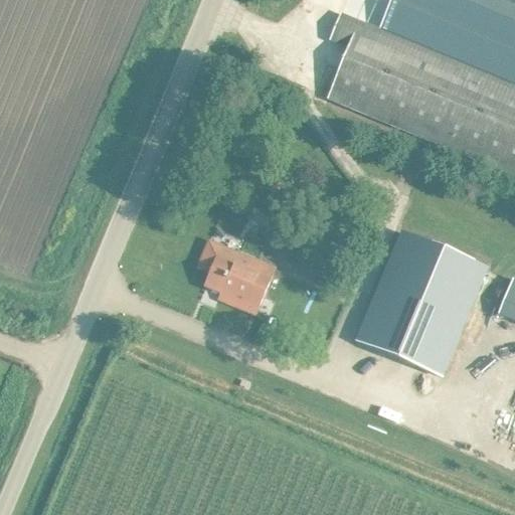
[(514,0),(461,0),(514,22),(514,0)]
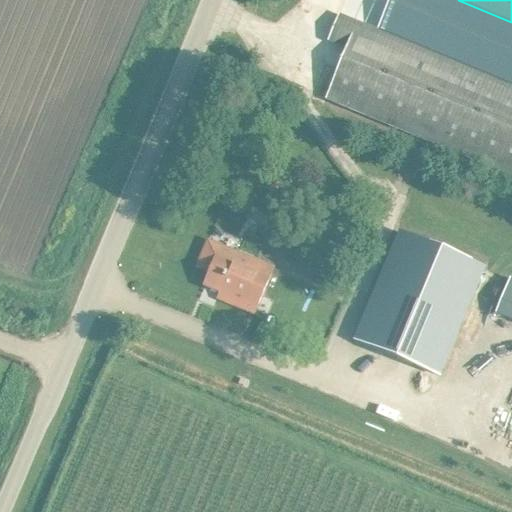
[(327,41),(345,48),(324,99),(511,176),(511,86),(338,15),(327,41)]
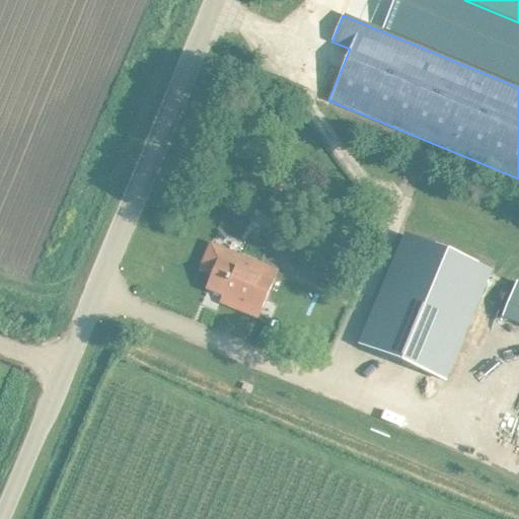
[(444,380),(490,271),(403,235),(358,345),(444,380)]
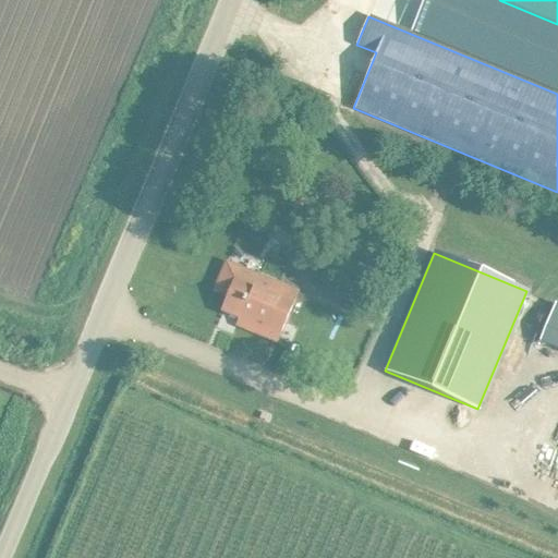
[(276,342),(296,293),(227,263),(214,293),(226,299),(220,311),(239,318),(235,325),(276,342)]
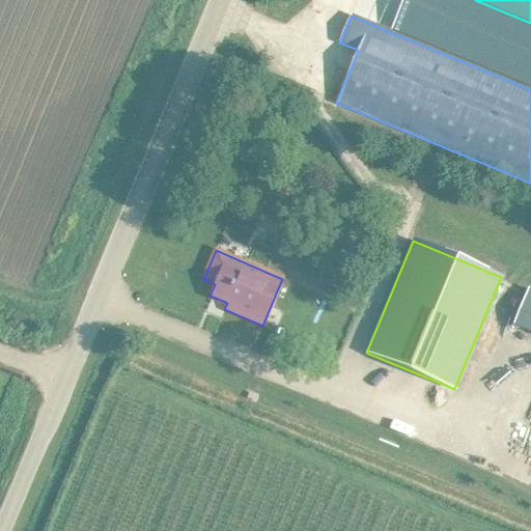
[(530,331),(530,289),(528,288),(513,325),(530,331)]
